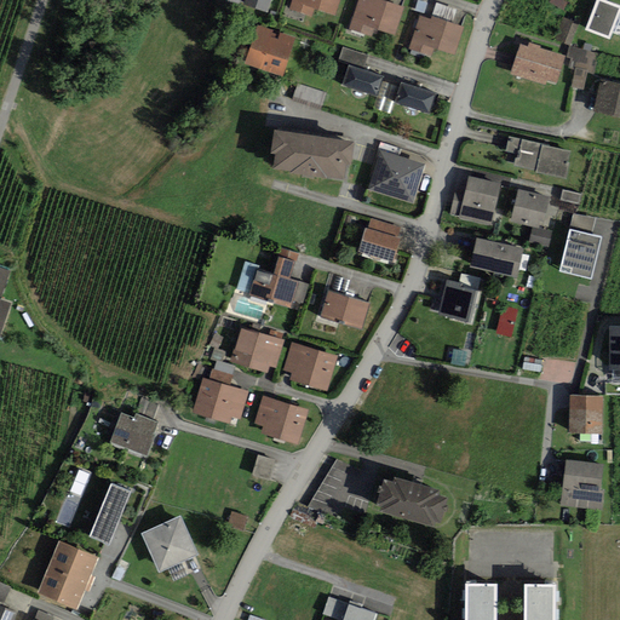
[(268,11),(270,0),(246,0),(245,5),(268,11)]
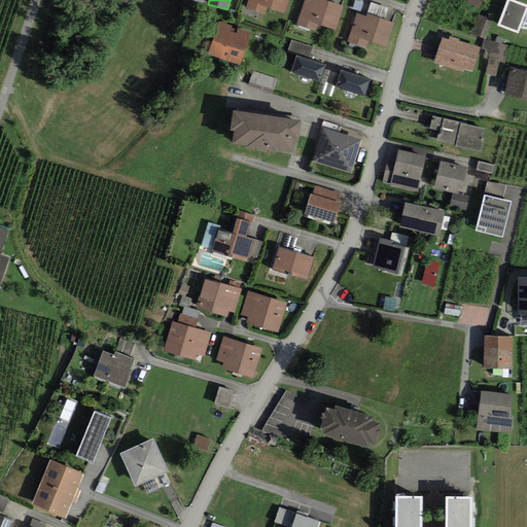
[(265,14),(268,7),(284,12),(288,0),(248,0),(246,7),(265,14)]
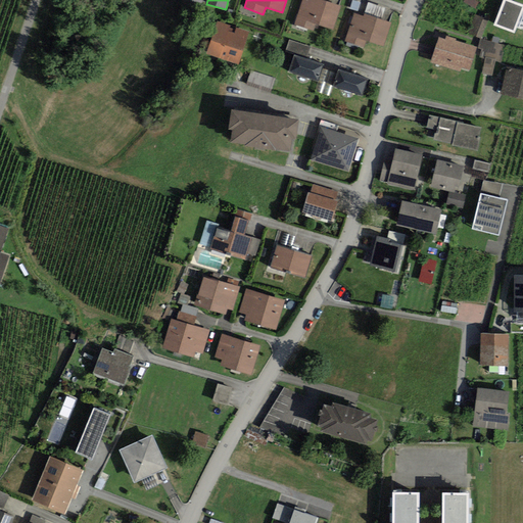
[(313,31),(316,24),(332,30),(340,6),(322,0),(302,0),(294,25),(313,31)]
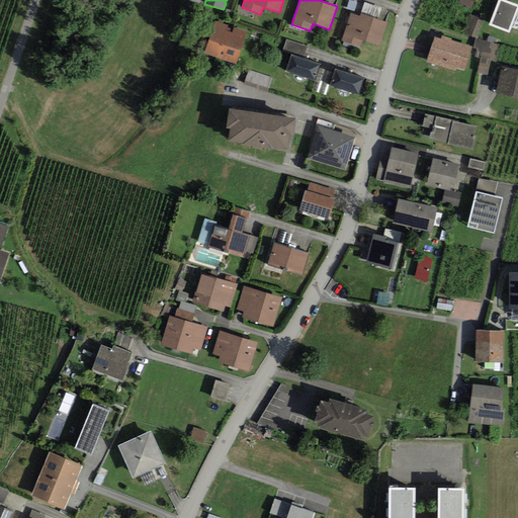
[(475,2),(469,0),(459,0),(458,2),(470,9),(475,2)]
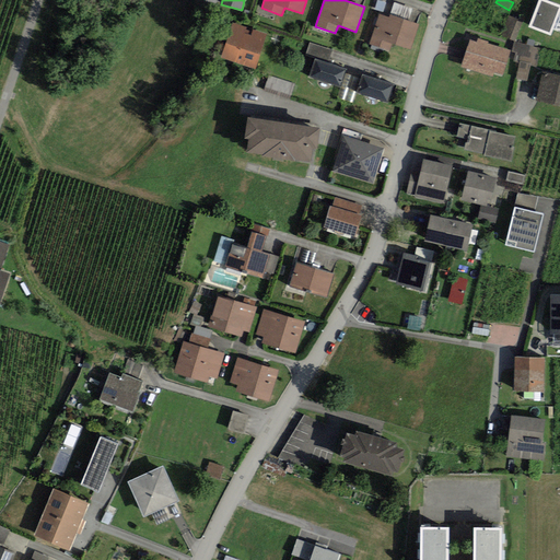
[(550,36),(559,10),(559,4),(546,0),(538,0),(528,27),(550,36)]
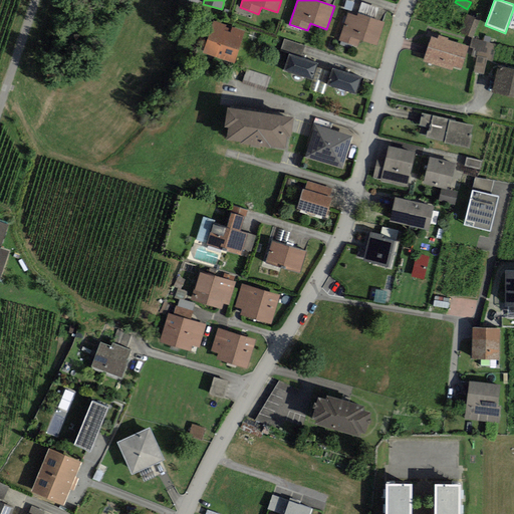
[(357,47),(359,40),(376,45),(384,23),(357,14),(357,16),(348,13),(338,40),(357,47)]
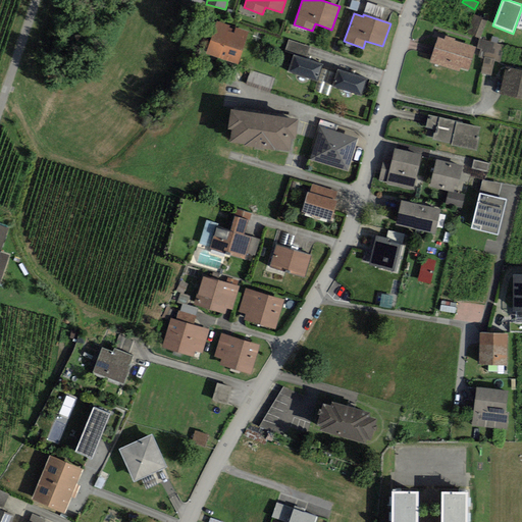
[(479,39),(487,20),(473,14),(466,33),(479,39)]
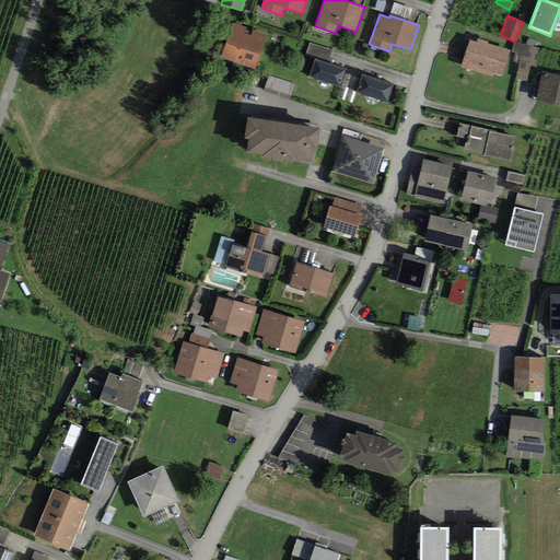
[(255,70),(267,35),(231,23),(220,58),(255,70)]
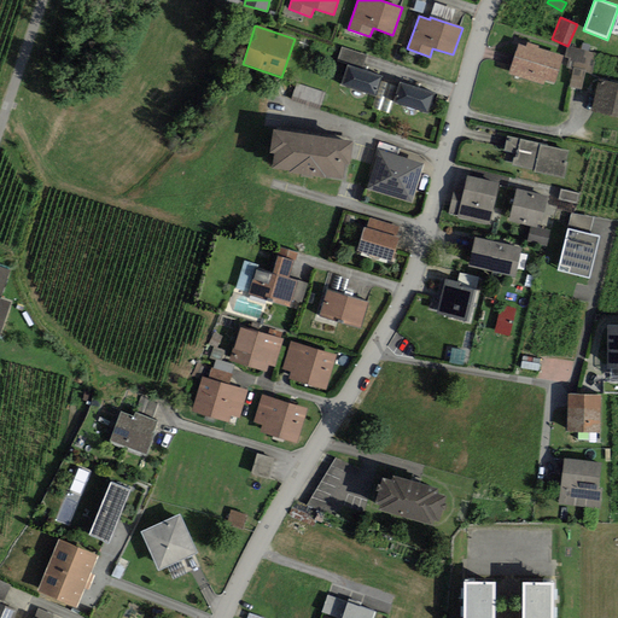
[(554,83),(564,56),(538,47),(538,46),(528,42),(526,46),(518,44),(508,74),(517,76),(543,86),(546,81),(554,83)]
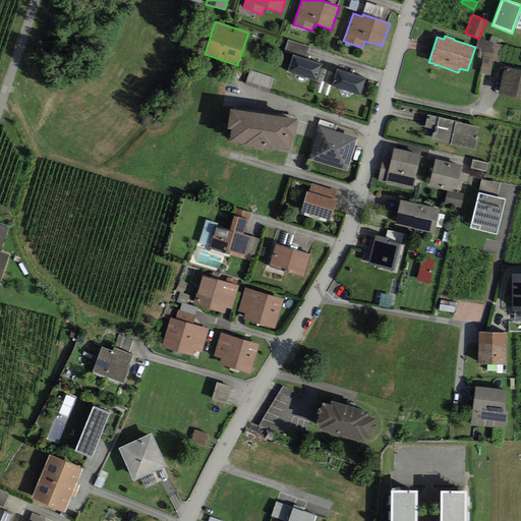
[(285,50),(305,57),(308,47),(288,40),(285,50)]
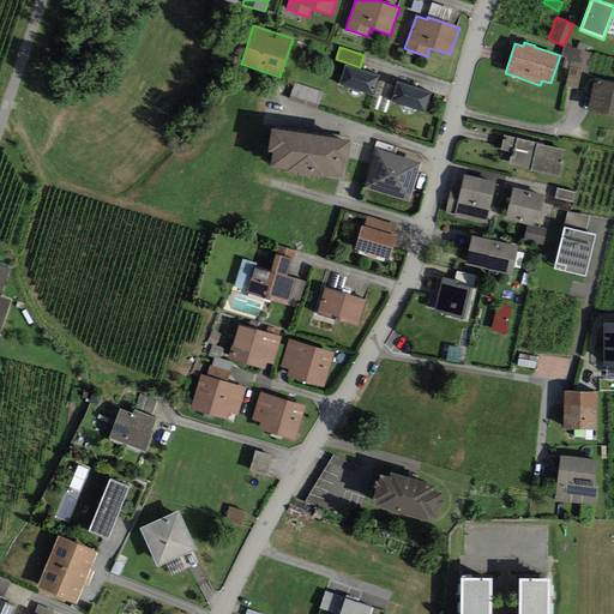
[(578,49),(564,47),(561,56),(565,58),(563,67),(570,70),(565,86),(577,89),(582,72),(588,73),(593,53),(584,52),(578,49)]
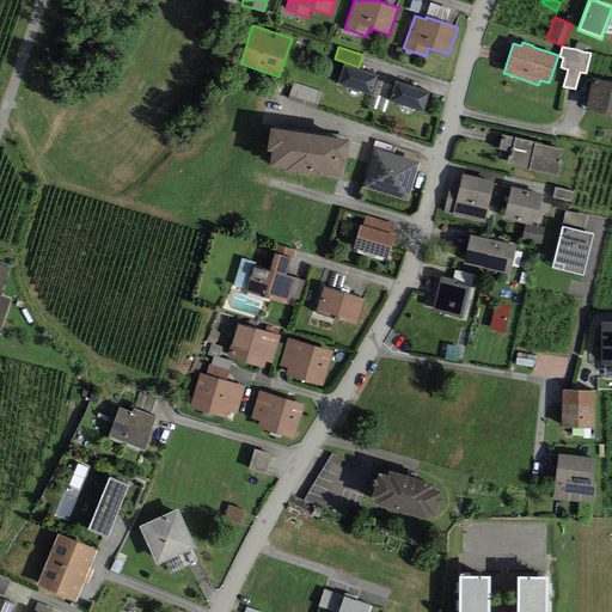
[(379,75),(344,65),(337,84),(372,96),(378,80),(379,75)]
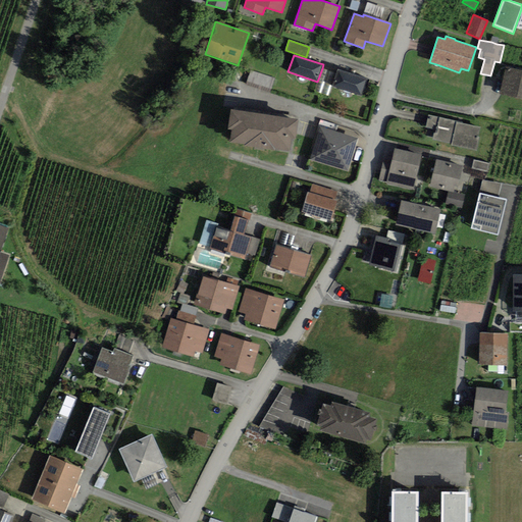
[(521,100),(521,70),(505,67),(500,96),(521,100)]
